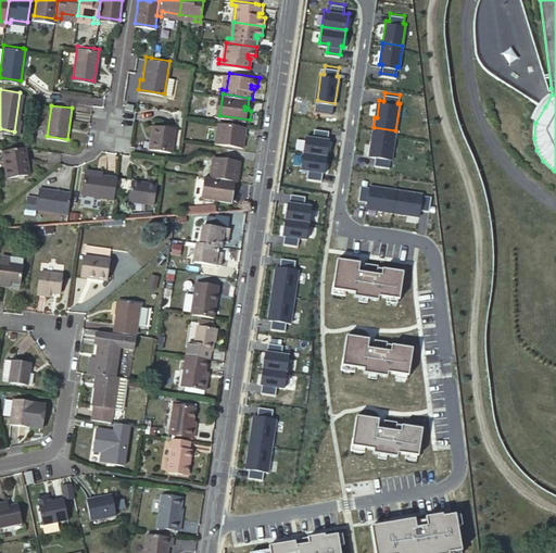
[(243,145),(245,124),(217,121),(214,140),(243,145)]
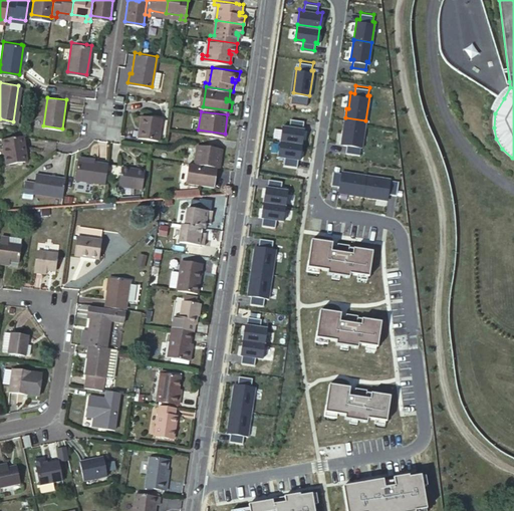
[(139,136),(159,139),(162,116),(142,113),(139,136)]
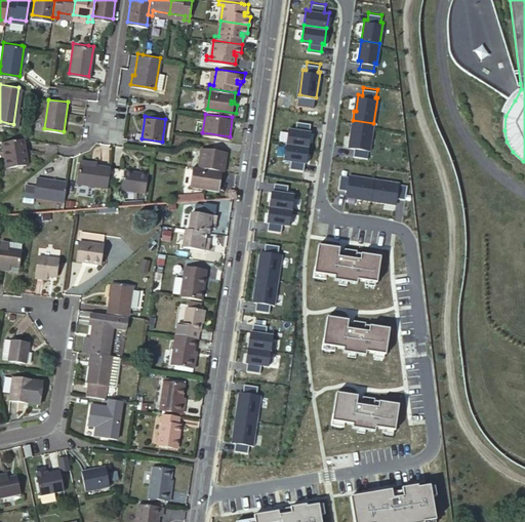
[(288,127),(286,143),(309,146),(311,130),(310,130),(311,122),(296,120),(295,128),(288,127)]
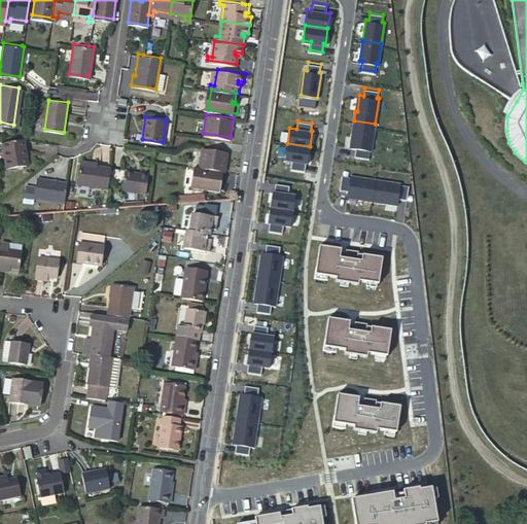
[(354,120),(352,130),(354,131),(352,146),(355,146),(354,154),(369,156),(370,149),(372,149),(375,124),(354,120)]
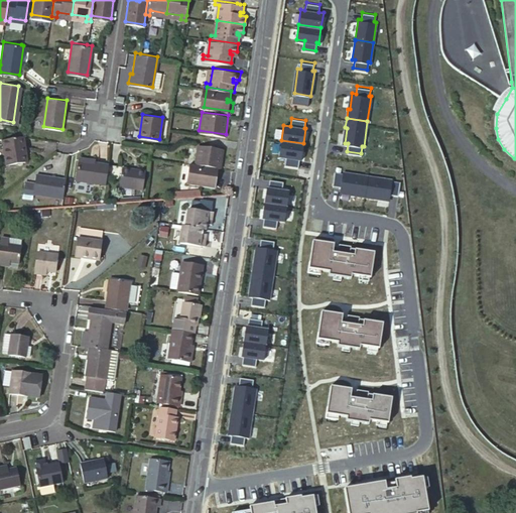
[(24,135),(4,138),(7,163),(28,161),(24,135)]
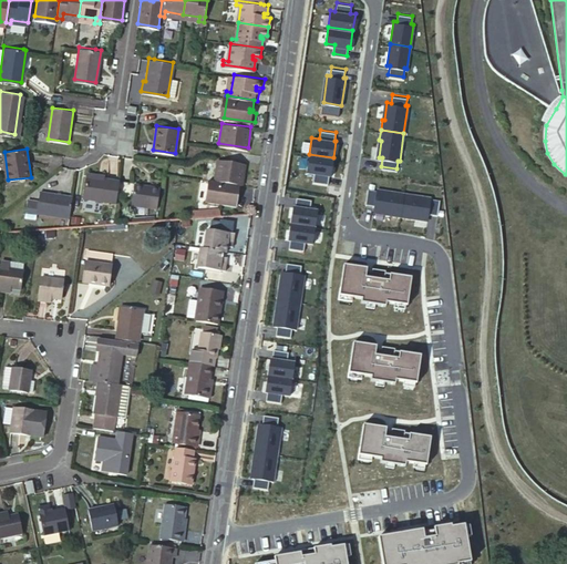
[(333,157),(309,154),(307,171),(315,172),(313,181),(328,183),(329,174),(331,174),(333,157)]
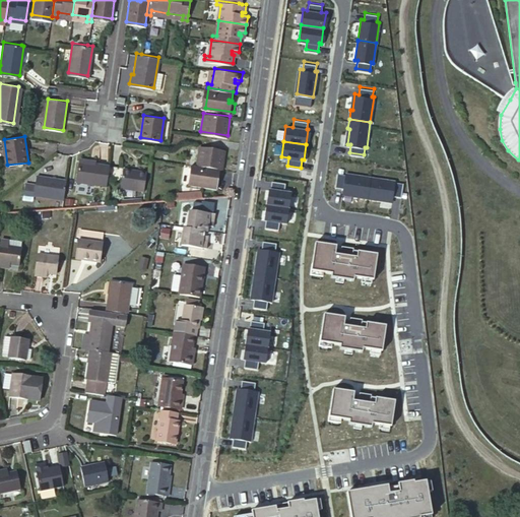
[(196,164),(216,167),(219,167),(221,167),(224,148),(199,144),(196,164)]
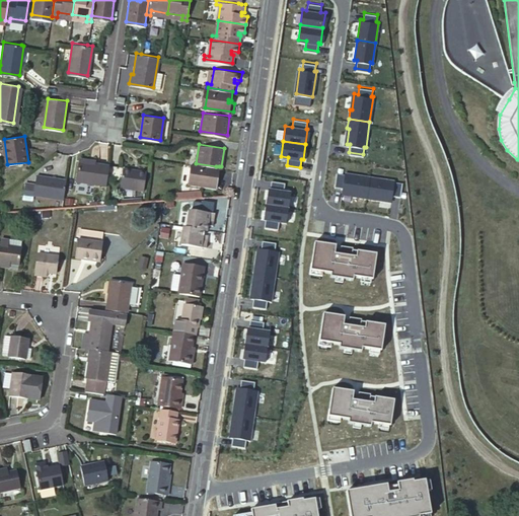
[(106,185),(109,164),(95,162),(80,160),(77,180),(106,185)]
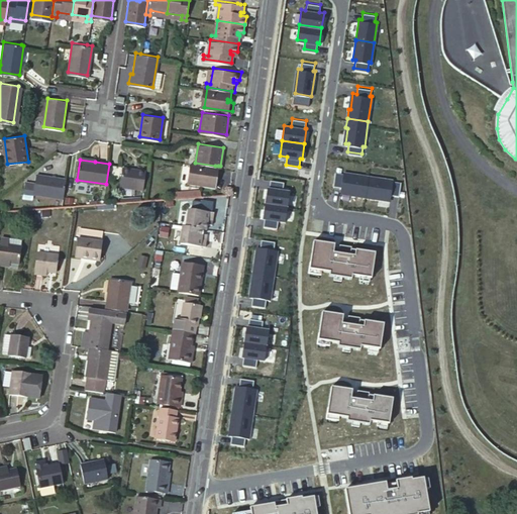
[(195,163),(190,162),(187,181),(215,185),(217,177),(211,177),(212,174),(214,174),(215,166),(195,163)]
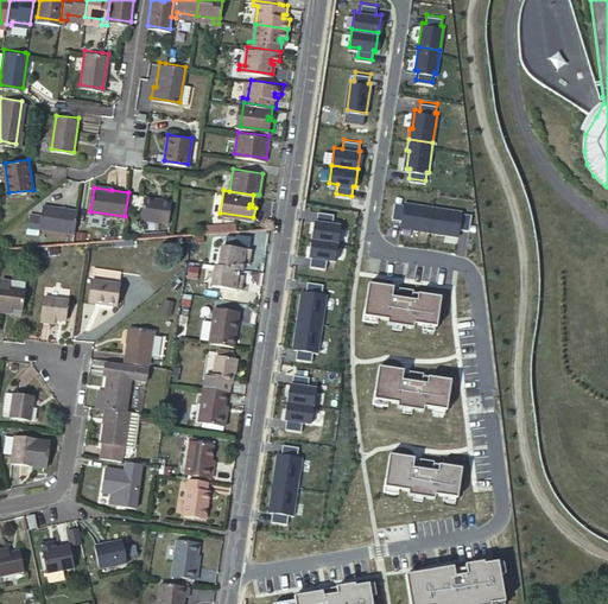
[(166,220),(170,198),(144,195),(140,216),(166,220)]
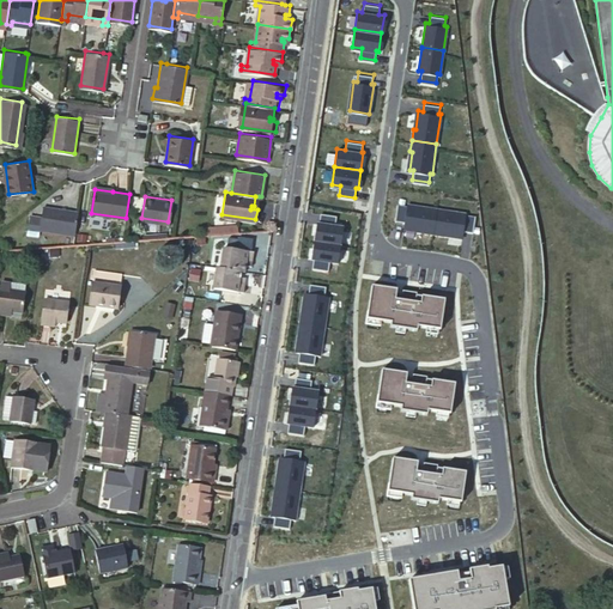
[(422,230),(434,231),(437,207),(407,202),(407,205),(398,202),(395,219),(405,220),(404,225),(423,227),(422,230)]
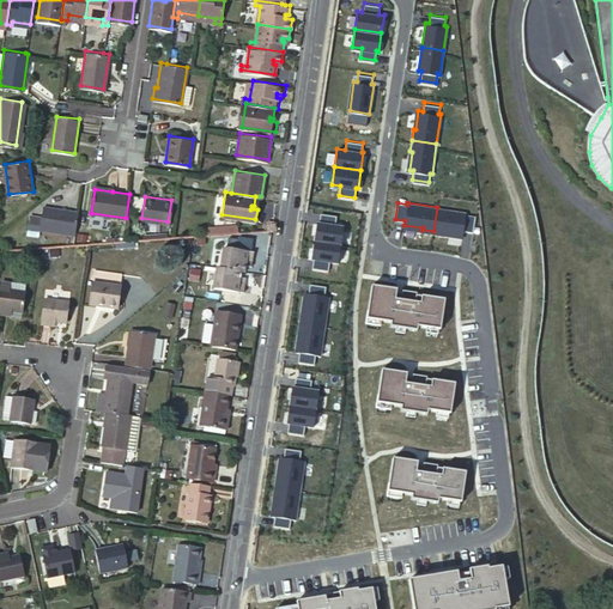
[(40,229),(74,235),(78,213),(43,207),(42,214),(40,229)]
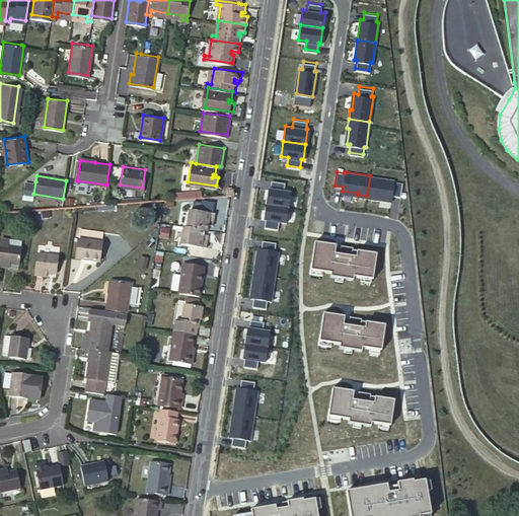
[(367,196),(376,198),(376,196),(392,198),(392,195),(400,196),(402,181),(394,180),(395,178),(370,175),(367,196)]
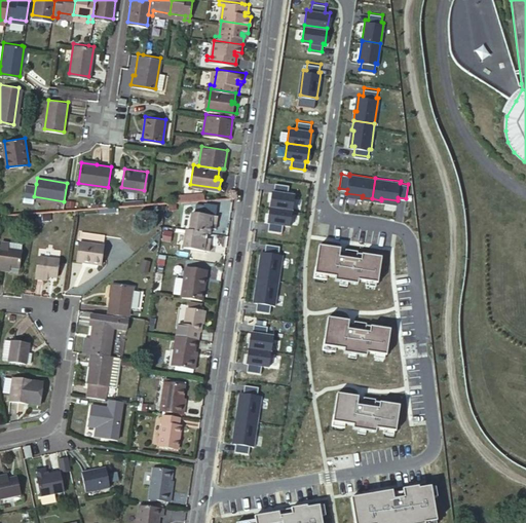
[(272,190),(269,206),(293,209),(295,193),(288,192),(289,184),(275,182),(273,190),(272,190)]
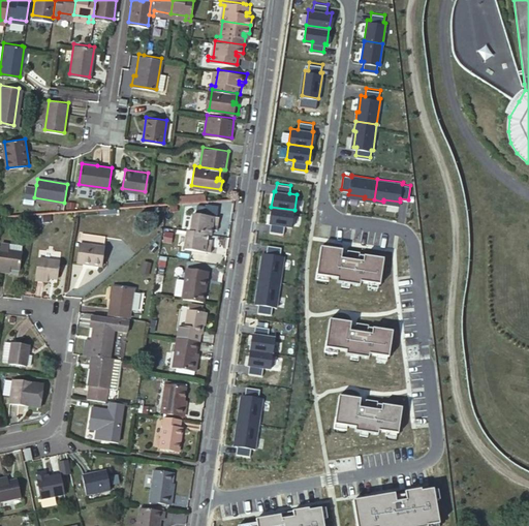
[(34,197),(36,185),(29,184),(27,196),(34,197)]
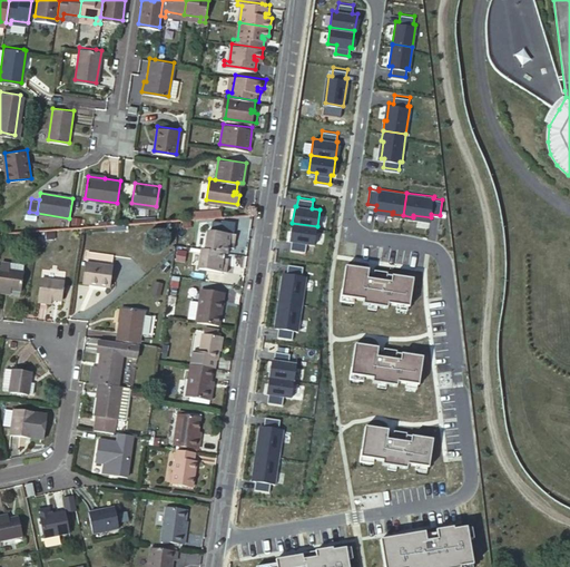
[(317,226),(292,223),(290,240),(292,240),(291,248),(305,251),(306,242),(314,243),(317,226)]
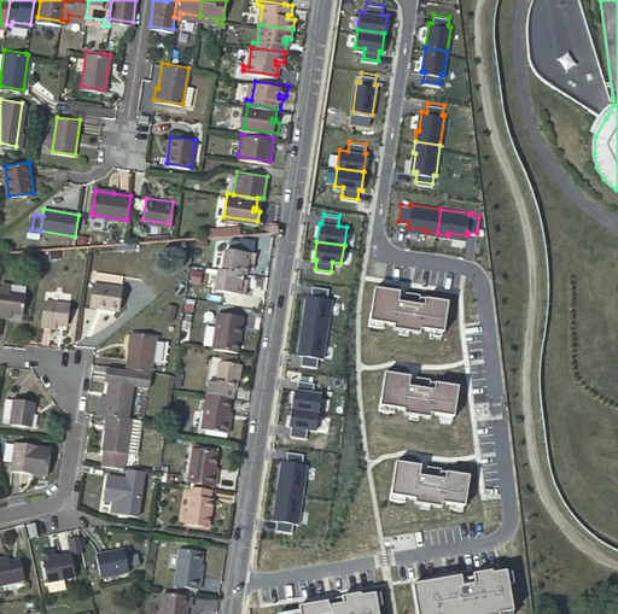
[(243,268),(248,269),(250,257),(256,258),(257,249),(227,245),(223,265),(243,268)]
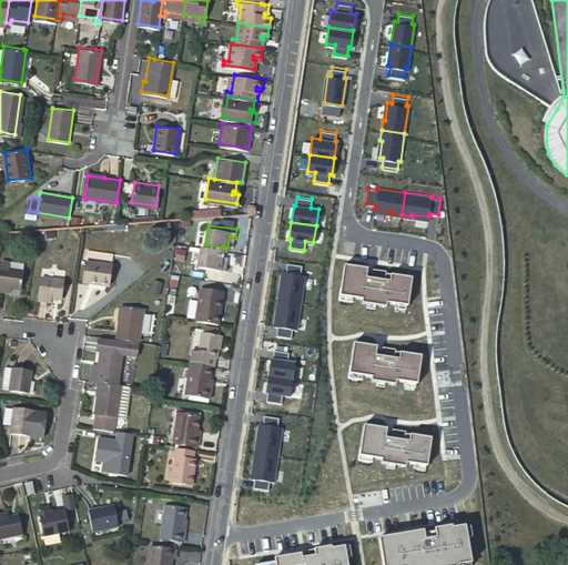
[(205,244),(201,243),(198,262),(226,266),(227,258),(222,256),(223,246),(205,244)]
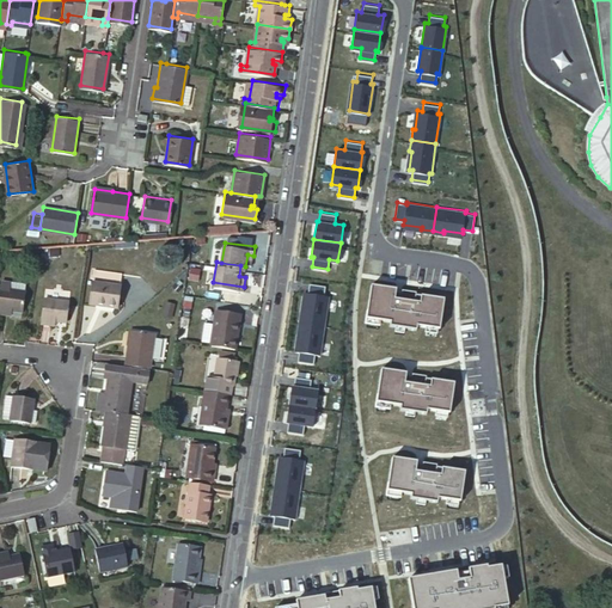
[(118,298),(123,275),(95,271),(91,294),(118,298)]
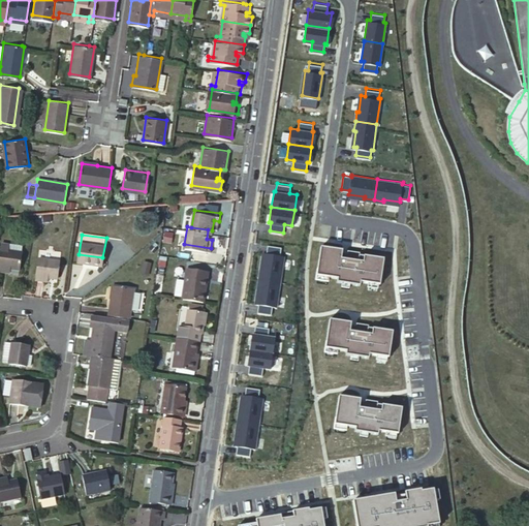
[(2,239),(0,257),(0,265),(11,267),(11,263),(21,265),(24,242),(2,239)]
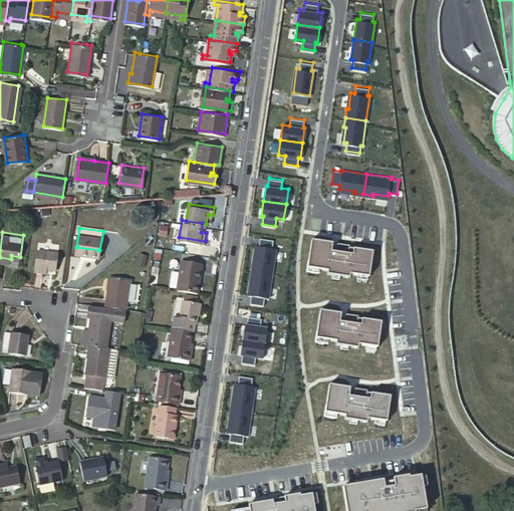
[(253,260),(251,269),(272,272),(276,247),(272,247),(273,239),(260,237),(259,245),(257,244),(255,260),(253,260)]
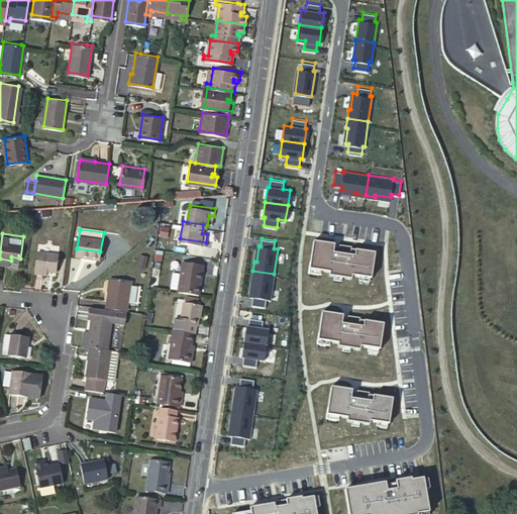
[(335,241),(314,238),(310,267),(330,270),(330,274),(352,277),(353,274),(372,276),(376,250),(352,246),(352,244),(340,242),(340,245),(335,244),(335,241)]
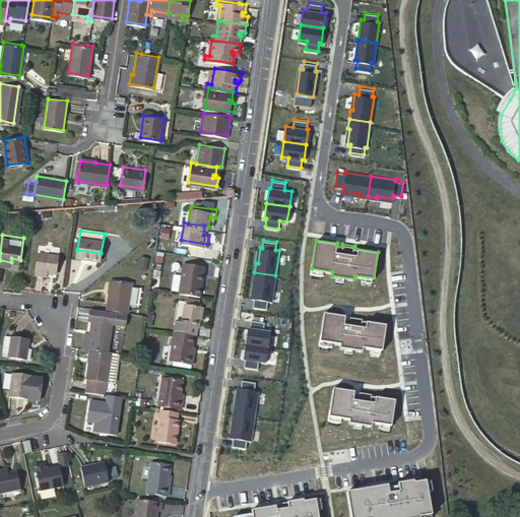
[(58,263),(61,249),(40,246),(37,265),(49,266),(50,262),(58,263)]
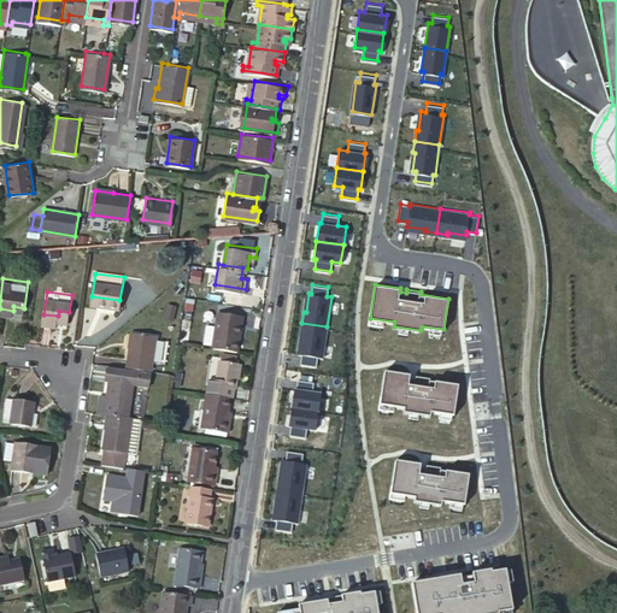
[(213,340),(239,343),(245,308),(227,306),(219,305),(217,322),(213,340)]
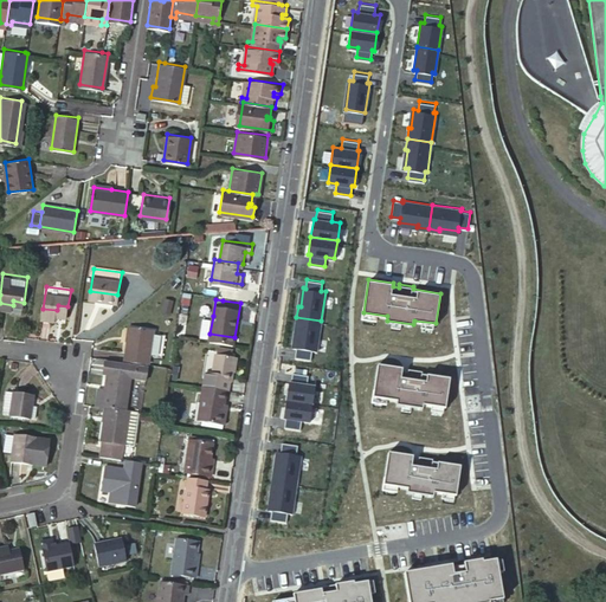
[(201,332),(210,334),(213,316),(205,315),(201,332)]
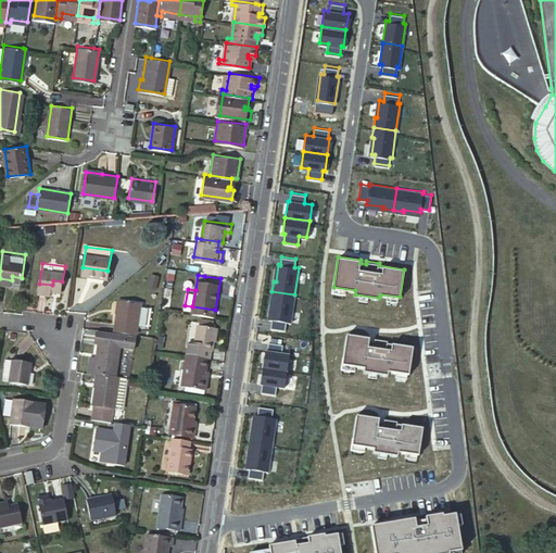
[(294,294),(272,291),(270,301),(273,301),(270,318),(272,318),(270,327),(286,329),(287,321),(290,321),(294,294)]
